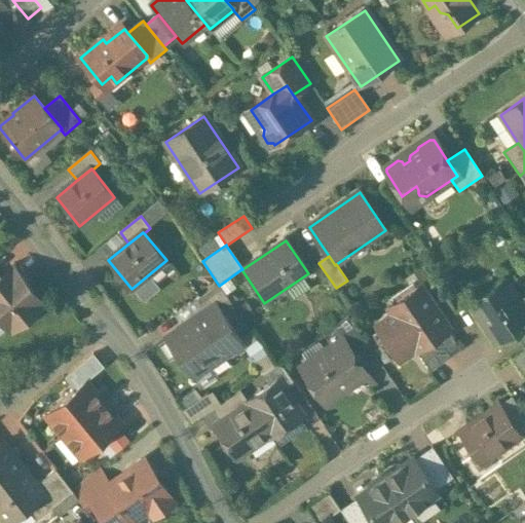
[(0,279),(0,316),(8,328),(7,329),(8,330),(44,300),(43,299),(41,301),(15,269),(17,268),(16,267),(0,279)]
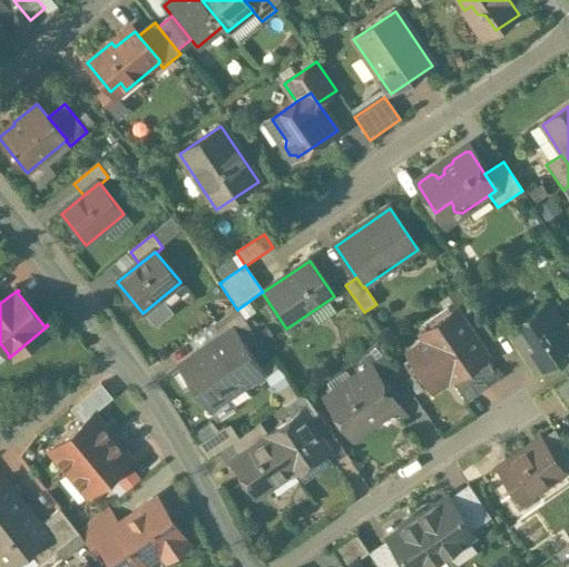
[(472,311),(458,290),(448,296),(457,310),(462,319),(472,311)]
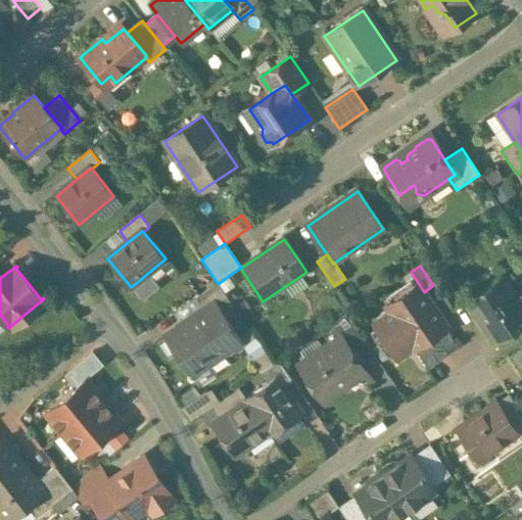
[(521,308),(503,280),(467,303),(493,343),(511,332),(521,324),(521,308)]
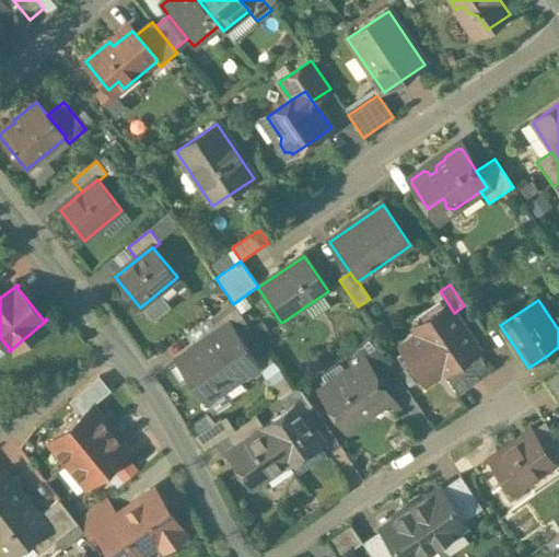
[(449,304),(412,329),(420,340),(406,350),(407,354),(404,356),(426,389),(444,376),(466,361),(463,357),(477,347),(454,313),(449,304)]
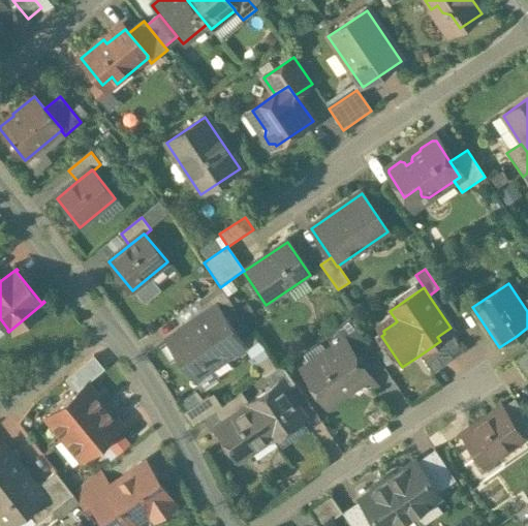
[(221,288),(198,303),(207,314),(218,306),(218,307),(219,308),(229,301),(221,288)]
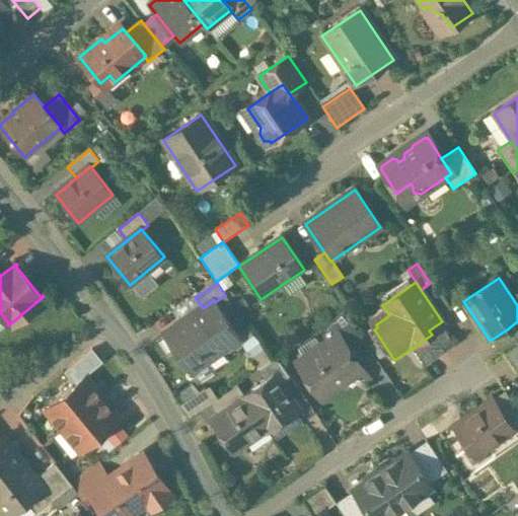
[(203,308),(164,336),(190,373),(239,339),(215,302),(214,301),(214,300),(203,308)]
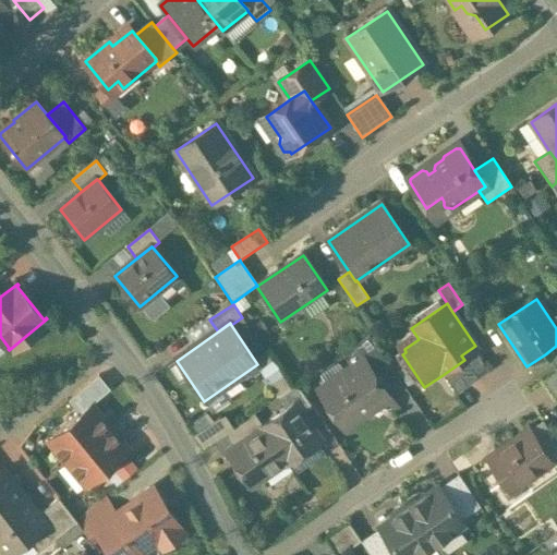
[(385,360),(370,337),(344,354),(353,370),(364,362),(370,370),(385,360)]
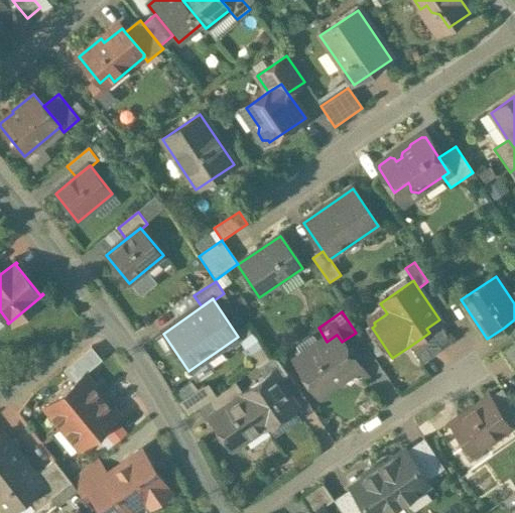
[(514,319),(504,328),(514,343),(514,319)]
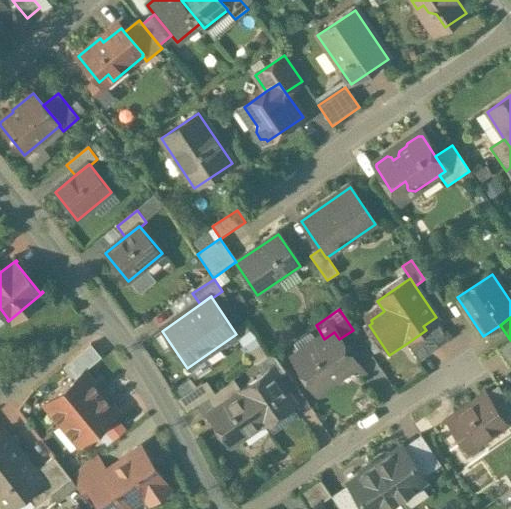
[(426,330),(406,344),(419,363),(449,343),(435,324),(426,330)]
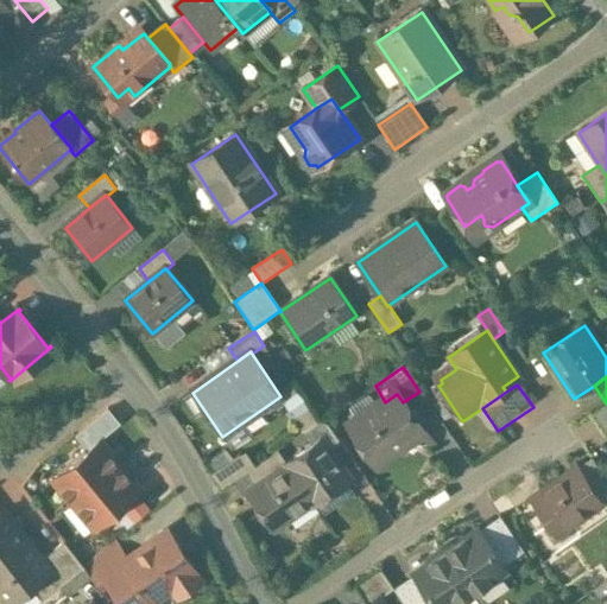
[(385,402),(348,426),(375,468),(424,434),(403,402),(397,394),(385,402)]
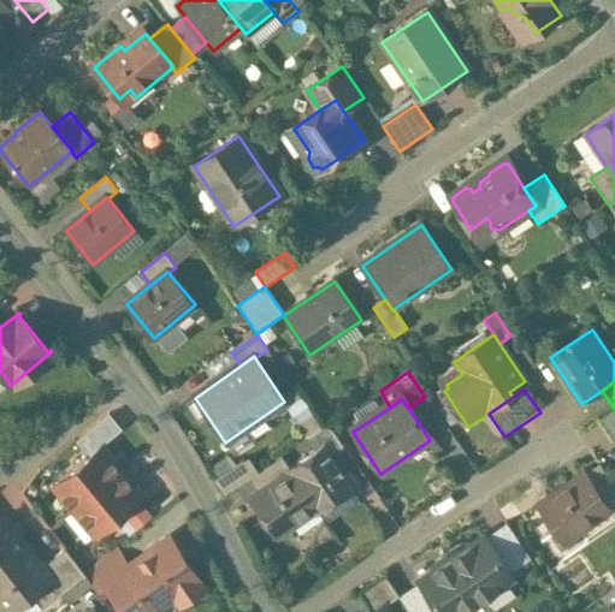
[(614,411),(599,422),(611,440),(614,439),(614,411)]
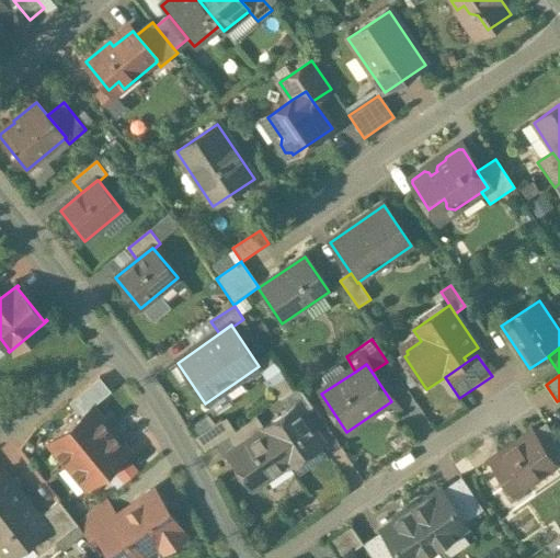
[(299,388),(282,400),(288,411),(296,407),(304,418),(313,410),(299,388)]
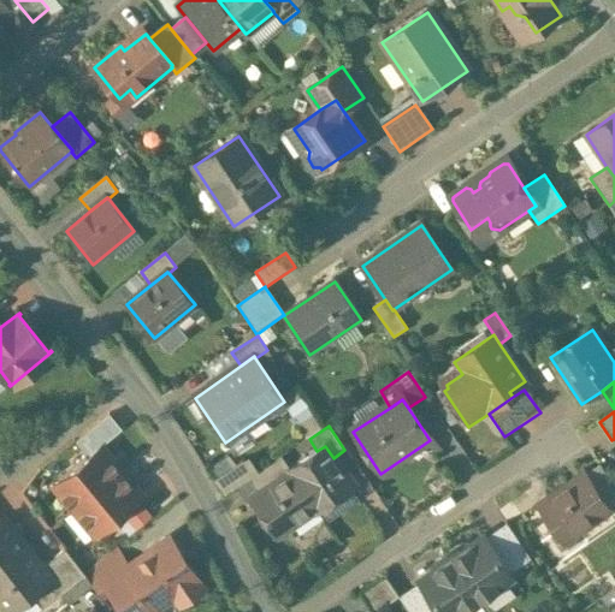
[(101,447),(89,458),(88,456),(74,468),(75,470),(60,482),(80,507),(75,511),(75,510),(74,511),(75,512),(130,467),(120,456),(114,462),(102,447),(104,447),(102,446),(101,447)]
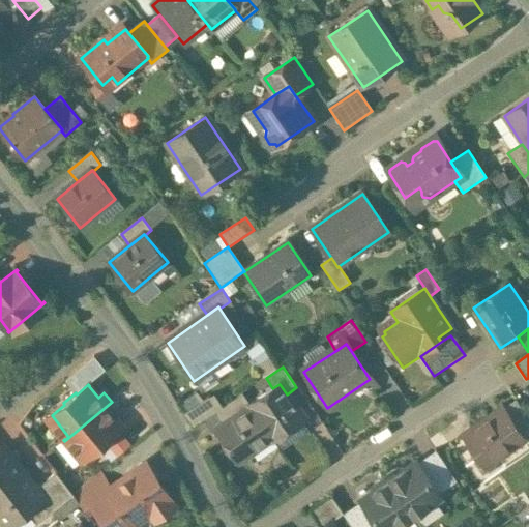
[(272,388),(250,405),(272,438),(274,442),(304,421),(287,394),(280,384),(272,388)]
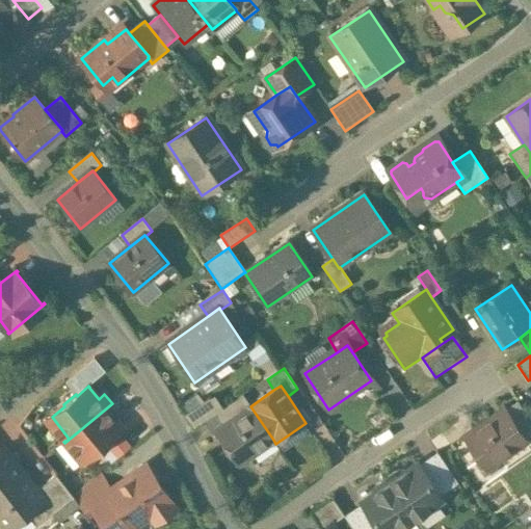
[(250,406),(243,396),(222,410),(232,424),(217,433),(238,465),(273,440),(250,406)]
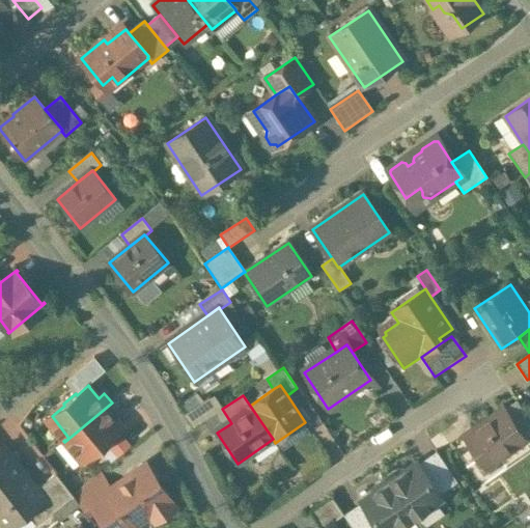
[(112,403),(64,442),(64,443),(65,442),(70,438),(87,460),(100,448),(102,450),(113,440),(112,439),(123,429),(123,431),(124,429),(123,428),(113,417),(119,412),(112,403)]
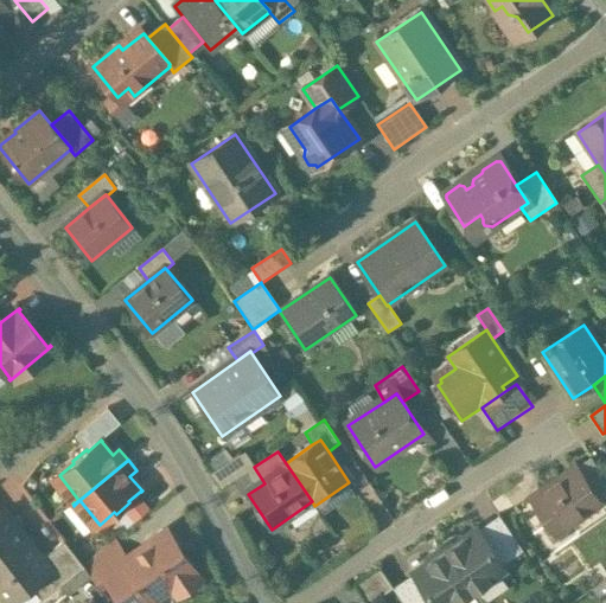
[(576,468),(530,500),(554,536),(601,504),(576,468)]
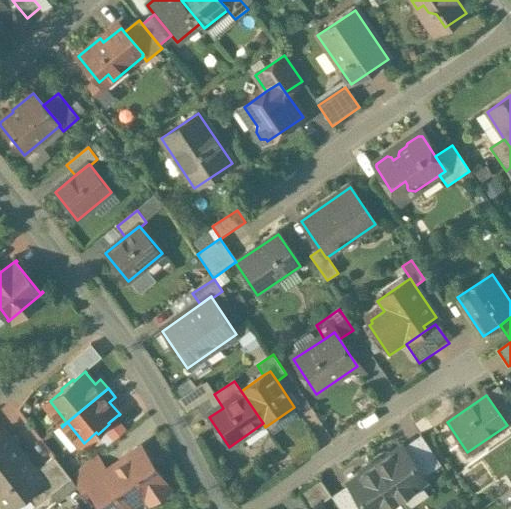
[(0,432),(0,472),(23,455),(3,430),(0,432)]
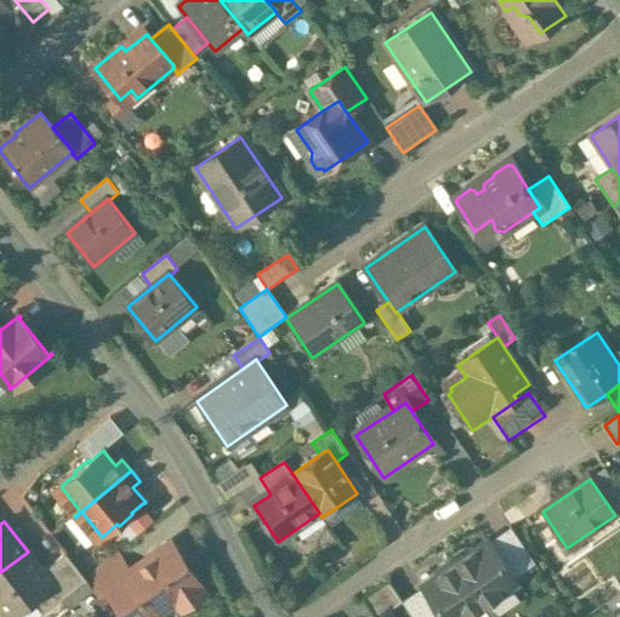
[(511,529),(489,543),(513,580),(522,573),(513,561),(527,553),(511,529)]
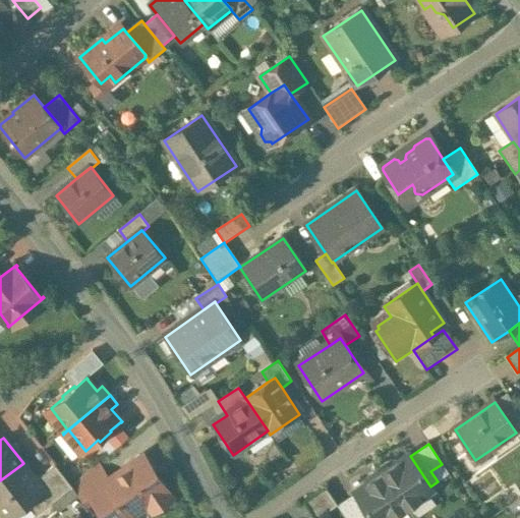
[(409,455),(382,474),(406,509),(434,491),(430,486),(410,456),(409,455)]
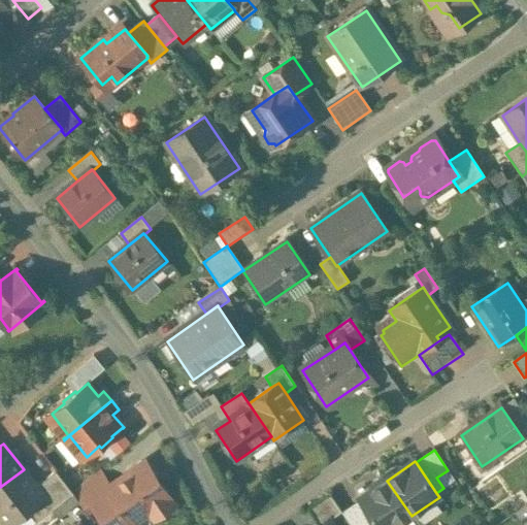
[(144,466),(94,501),(109,524),(129,524),(151,511),(155,516),(171,505),(144,466)]
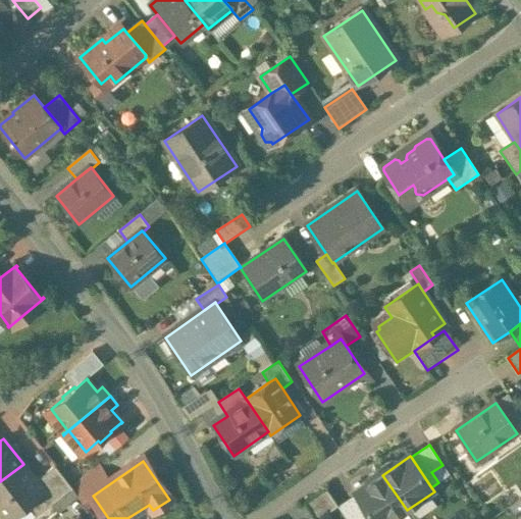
[(23,464),(0,481),(0,507),(7,517),(42,491),(43,490),(37,481),(23,464)]
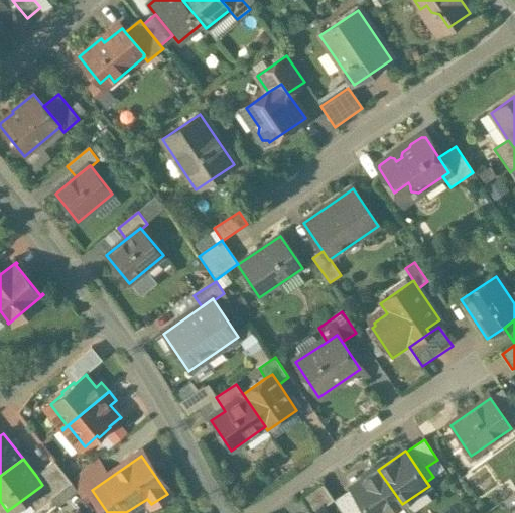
[(444,470),(437,460),(426,467),(433,477),(444,470)]
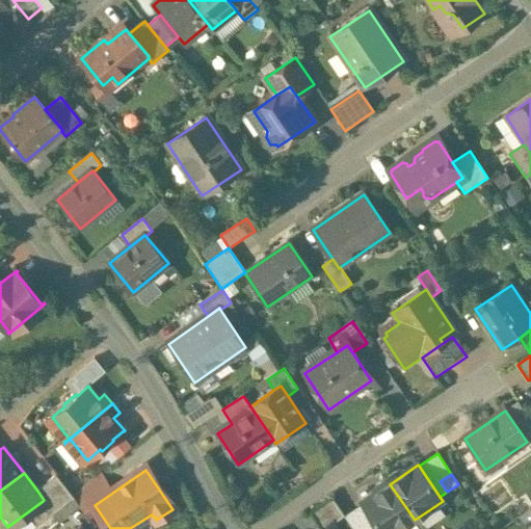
[(75,498),(56,475),(37,491),(44,500),(43,501),(53,514),(75,498)]
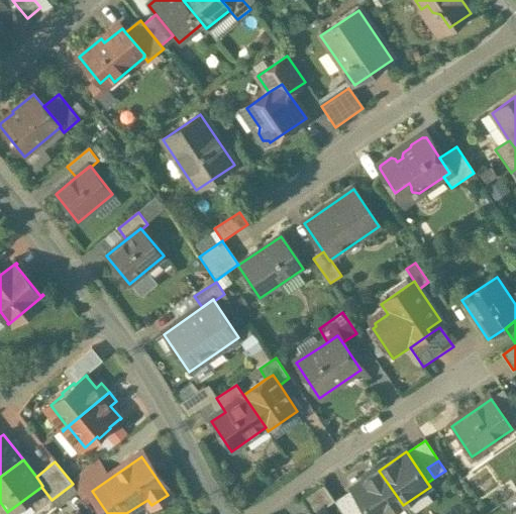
[(379,471),(351,489),(352,490),(368,513),(390,513),(403,505),(379,471)]
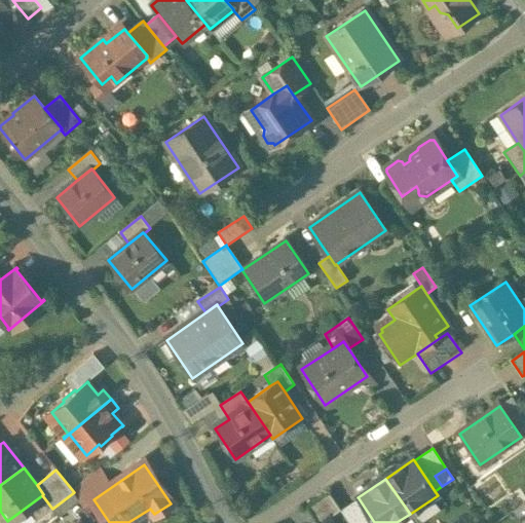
[(340,511),(330,495),(308,510),(316,522),(323,522),(327,519),(328,520),(340,512),(340,511)]
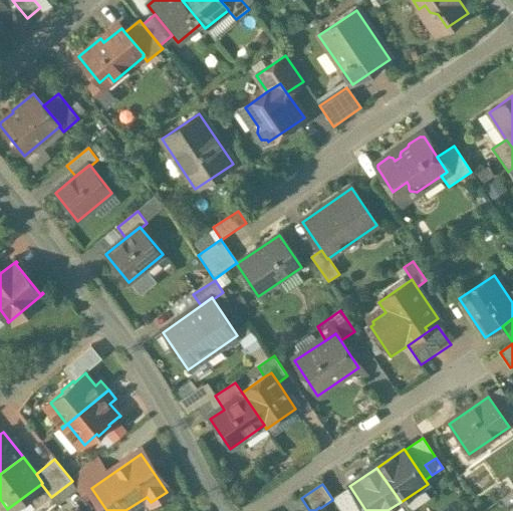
[(365,510),(350,487),(332,499),(332,500),(340,510),(365,510)]
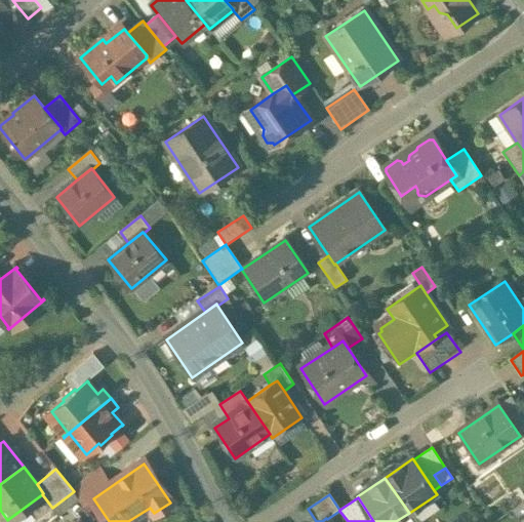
[(523,503),(512,512),(519,521),(523,521),(523,503)]
